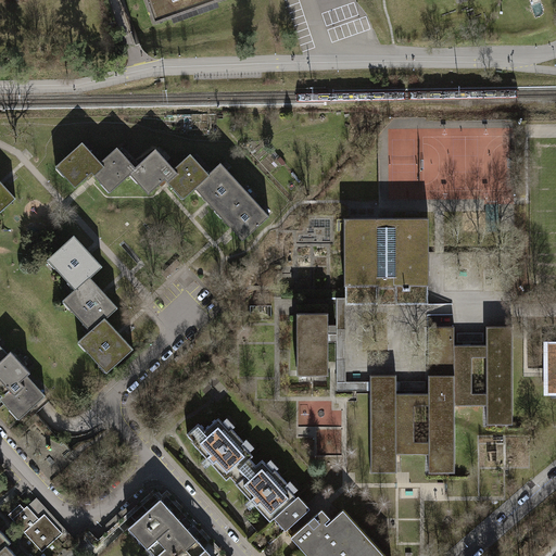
[(144,0),(154,25),(224,0),(144,0)]
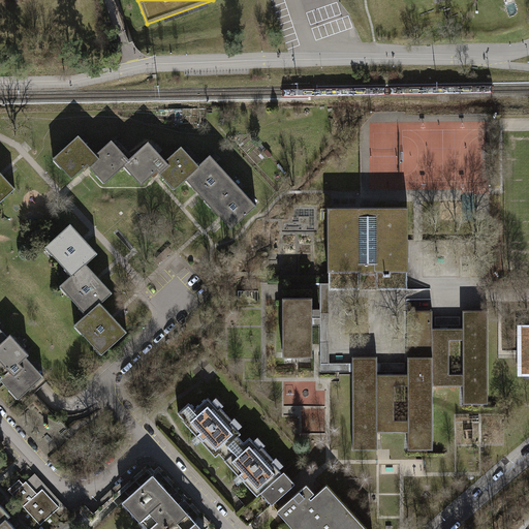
[(124,166),(123,165),(129,159),(112,139),(96,154),(79,135),(53,158),(71,179),(87,164),(104,184),(124,166)]
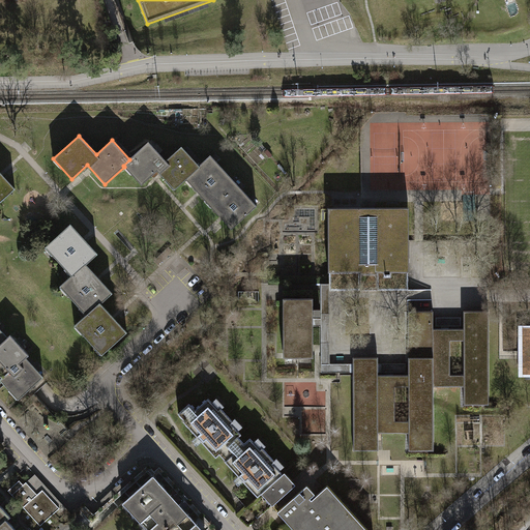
[(129,159),(123,166),(124,167),(142,185),(157,171),(175,190),(186,180),(185,179),(200,166),(199,166),(181,146),(166,160),(148,142),(129,159)]
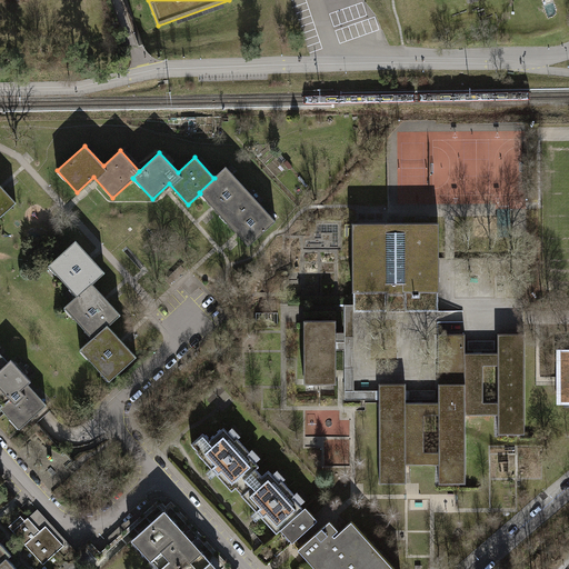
[(213,178),(215,178),(199,192),(200,193),(228,222),(255,198),(226,167),(213,178)]
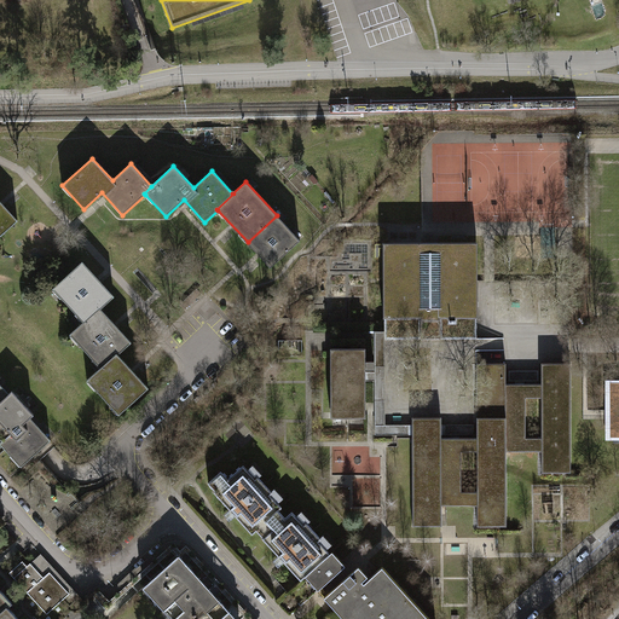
[(0,237),(18,221),(0,201),(0,237)]
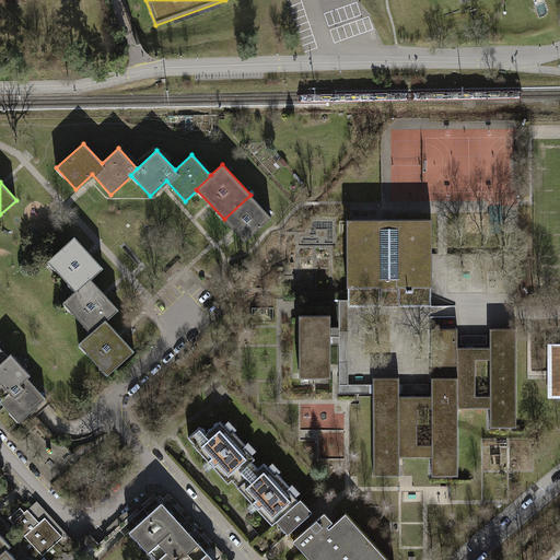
[(271,218),(251,195),(224,219),(245,242),(271,218)]
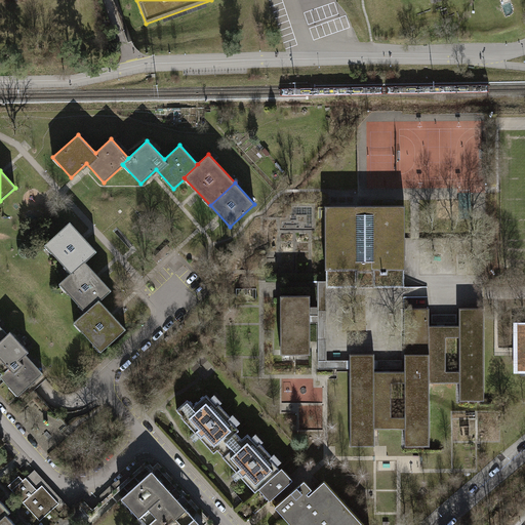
[(325,206),(325,270),(357,270),(357,287),(374,287),(374,270),(406,270),(405,205),(325,206)]
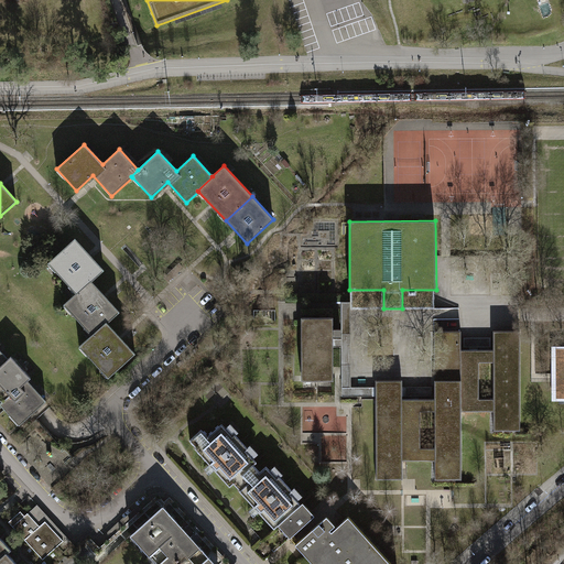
[(76,293),(76,294),(91,281),(105,270),(75,238),(49,263),(76,293)]
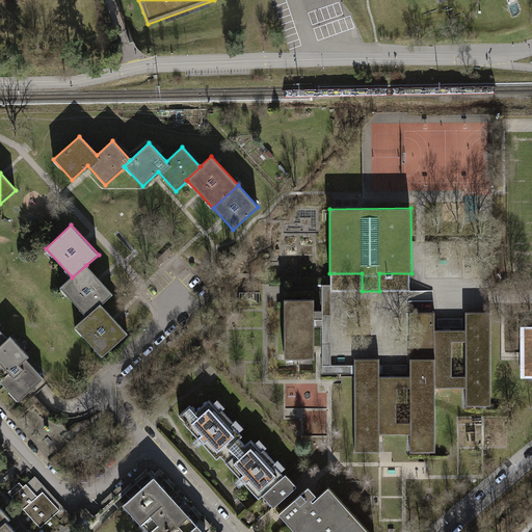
[(169,247),(154,262),(158,266),(174,253),(169,247)]
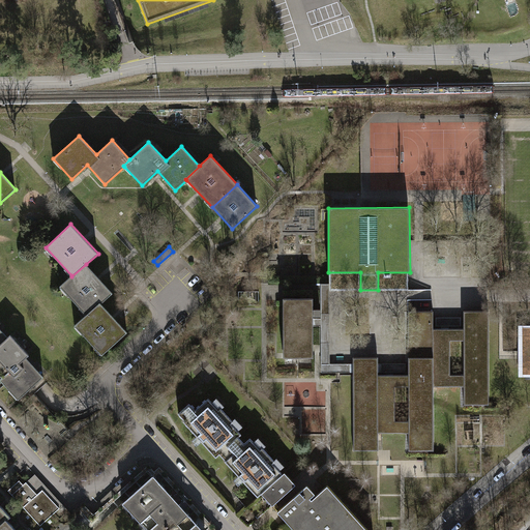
[(86,315),(87,316),(100,303),(101,303),(113,293),(86,264),(71,276),(71,275),(60,287),(86,315)]
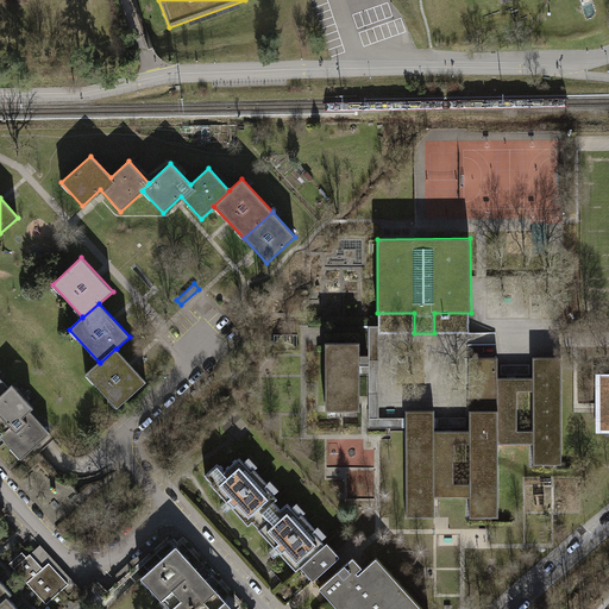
[(380,327),(369,327),(369,365),(360,365),(360,375),(369,375),(369,428),(406,428),(406,418),(380,418),(380,327)]
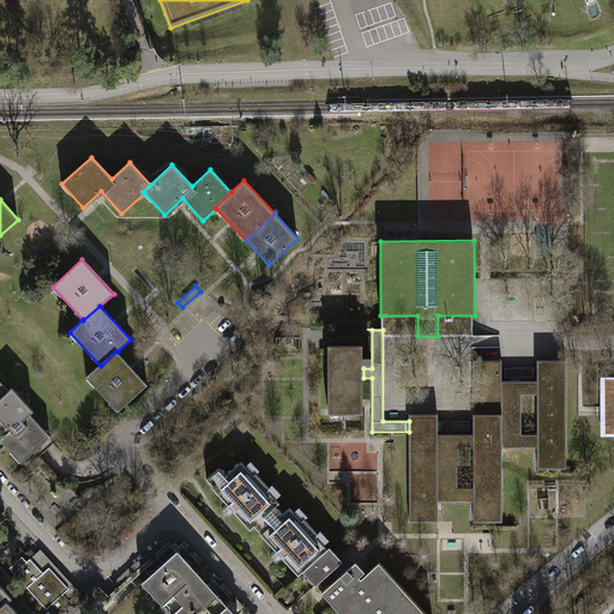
[(363,345),(327,345),(329,415),(363,414),(363,378),(363,368),(363,366),(372,366),(372,359),(363,359),(363,345)]
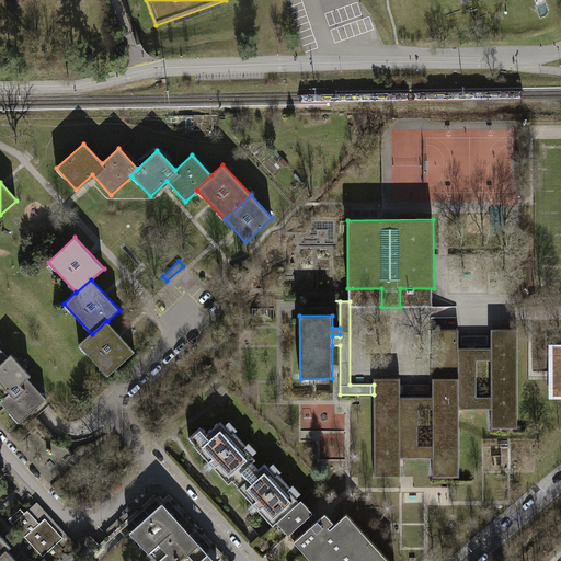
[(107,321),(106,321),(92,334),(91,333),(79,344),(107,376),(135,352),(107,321)]
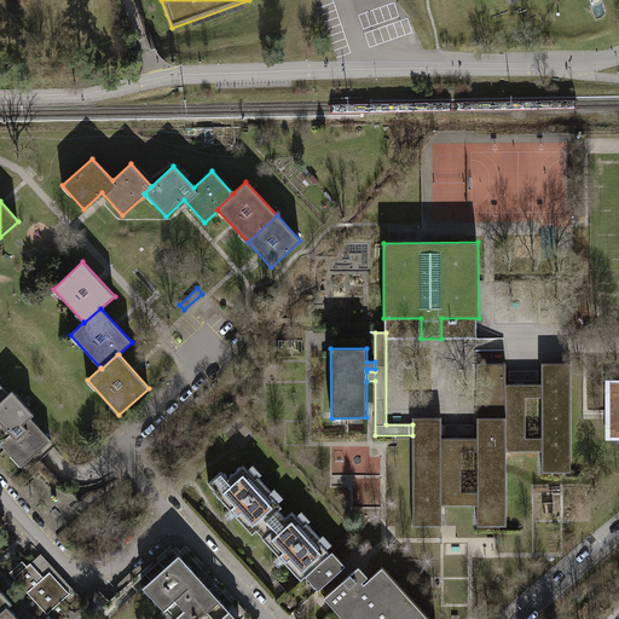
[(451,438),(412,438),(412,526),(443,526),(443,505),(478,505),(478,526),(507,526),(507,451),(507,385),(507,363),(478,363),(478,438),(460,438),(460,435),(460,434),(451,434),(451,435),(451,438)]
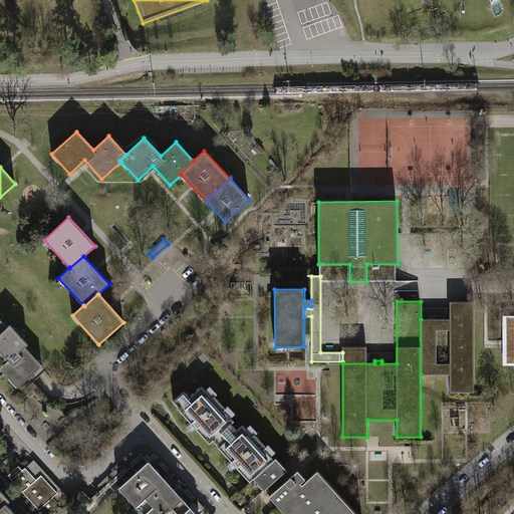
[(450,374),(450,393),(474,393),(474,301),(450,301),(450,318),(436,318),(436,316),(436,315),(428,315),(428,316),(428,319),(421,319),(421,374),(450,374)]
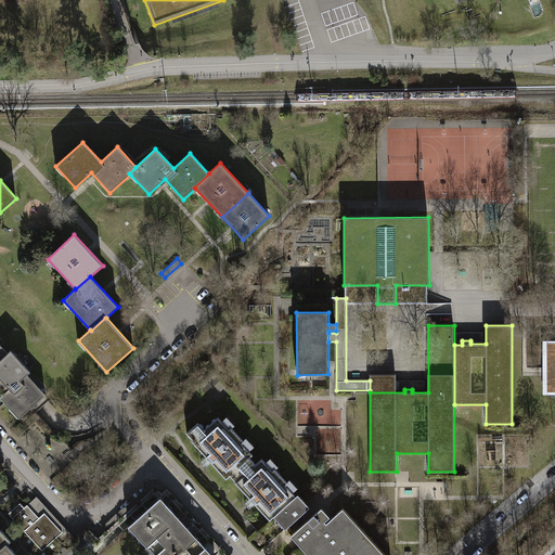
[(483,332),(456,332),(456,341),(462,341),(462,340),(470,340),(470,341),(483,341),(483,332)]
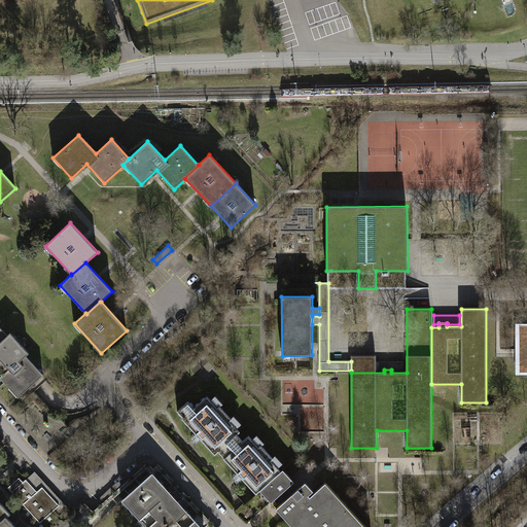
[(526,322),(516,323),(516,375),(526,374),(526,322)]
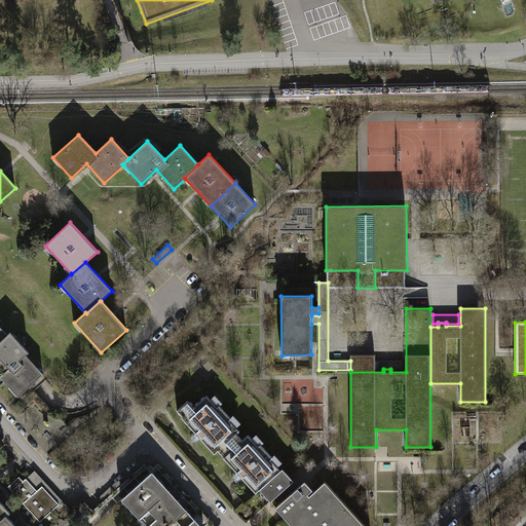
[(7,335),(8,335),(0,342),(0,372),(2,375),(0,376),(0,377),(17,397),(43,374),(26,354),(29,352),(10,332),(7,335)]
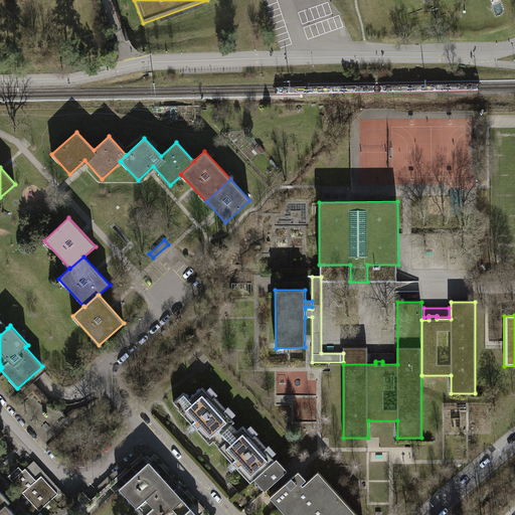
[(394,353),(367,353),(367,362),(375,362),(375,361),(382,361),(382,362),(394,361),(394,353)]
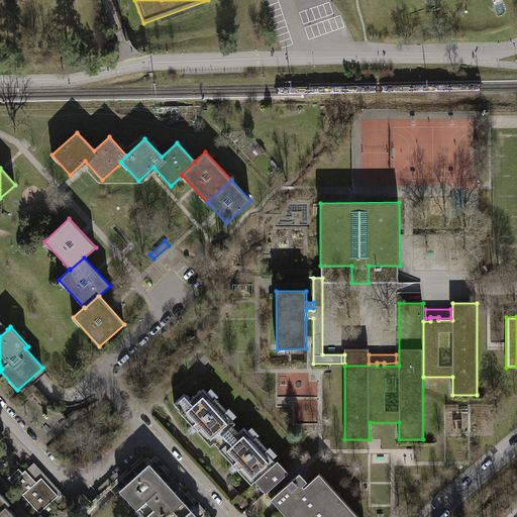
[(214,442),(220,449),(228,441),(222,435),(232,426),(235,423),(225,413),(227,411),(215,398),(213,399),(203,389),(191,400),(185,394),(174,404),(180,410),(179,411),(193,426),(194,425),(198,429),(197,430),(211,446),(214,442)]
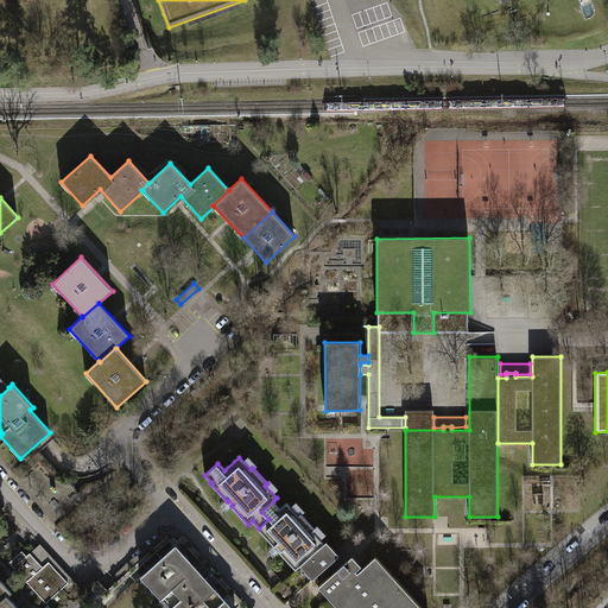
[(296,570),(299,567),(324,544),(314,531),(315,530),(301,513),(298,515),(287,502),(280,510),(273,501),(261,512),(268,519),(259,529),(258,529),(274,548),(276,546),(280,551),(279,552),(296,570)]
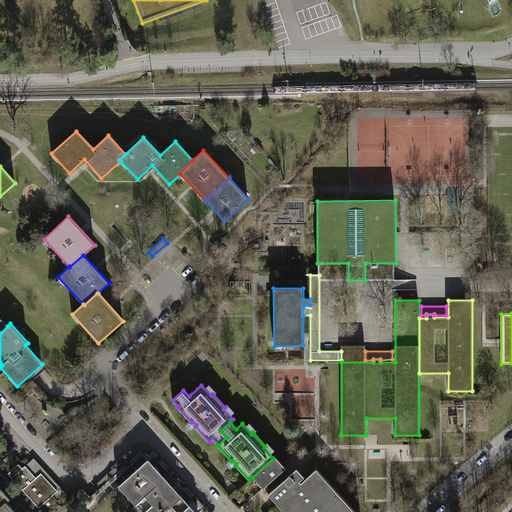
[(275,456),(273,458),(252,477),(263,488),(286,468),(275,456)]
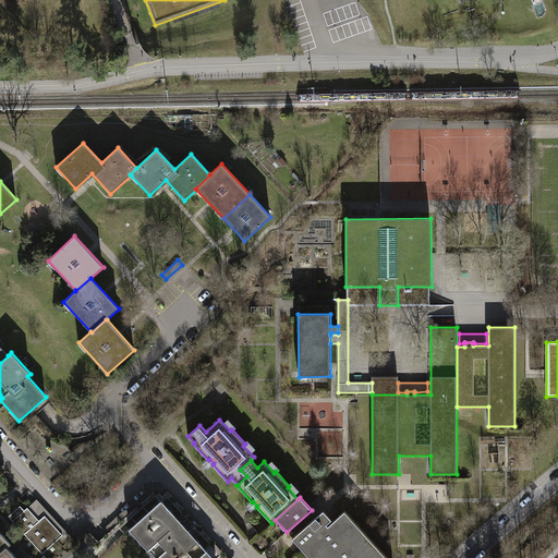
[(45,516),(63,535),(68,541),(72,537),(37,499),(27,508),(39,520),(45,516)]
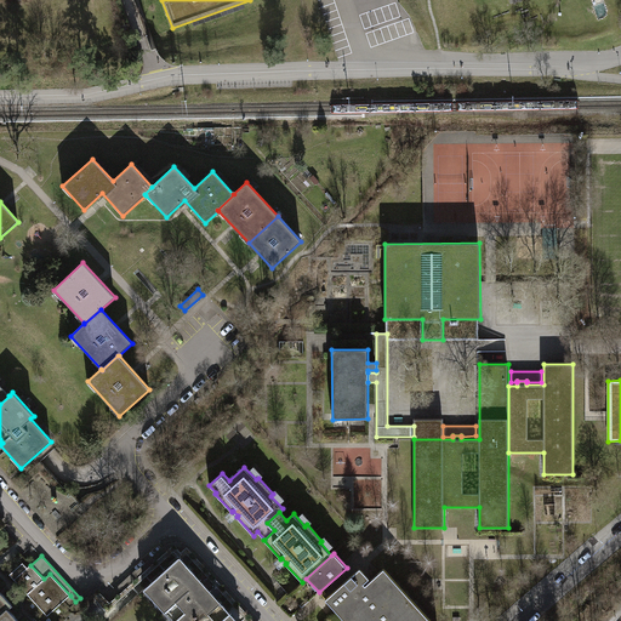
[(144,588),(165,610),(177,600),(183,607),(189,602),(187,599),(193,594),(199,600),(209,591),(178,558),(144,588)]
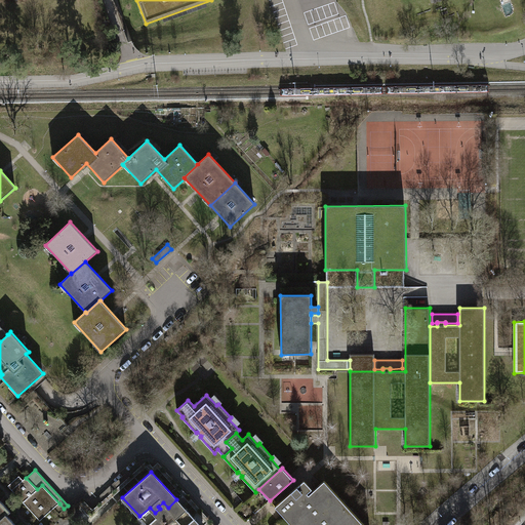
[(37,489),(26,478),(23,480),(19,476),(8,486),(40,521),(59,503),(42,485),(37,489)]
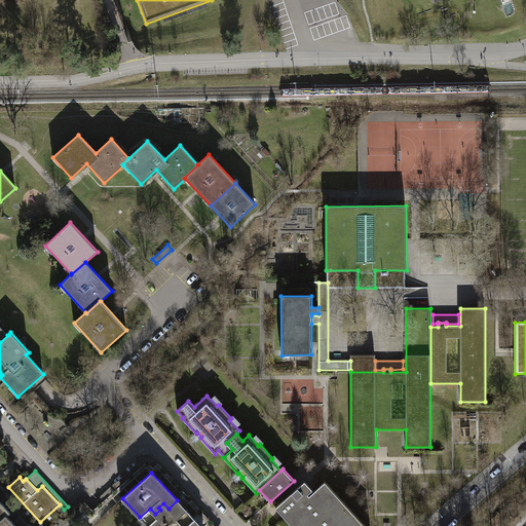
[(366,525),(325,481),(308,496),(307,494),(312,490),(305,481),(275,508),(285,518),(275,525),(366,525)]
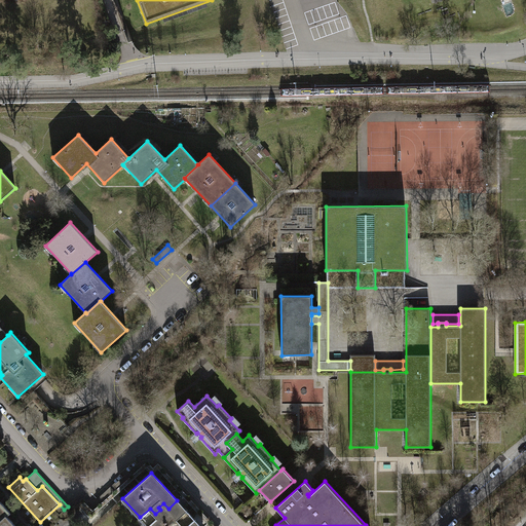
[(0,520),(6,515),(6,516),(10,512),(0,500),(0,520)]
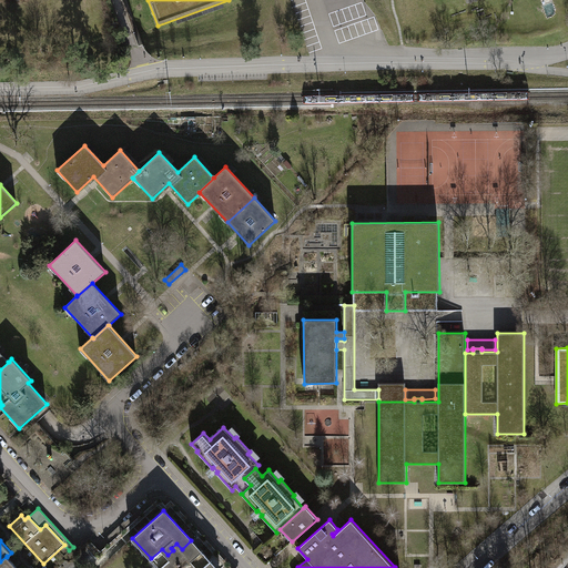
[(215,567),(191,540),(182,549),(176,544),(171,548),(173,550),(168,555),(162,549),(151,558),(159,567),(215,567)]
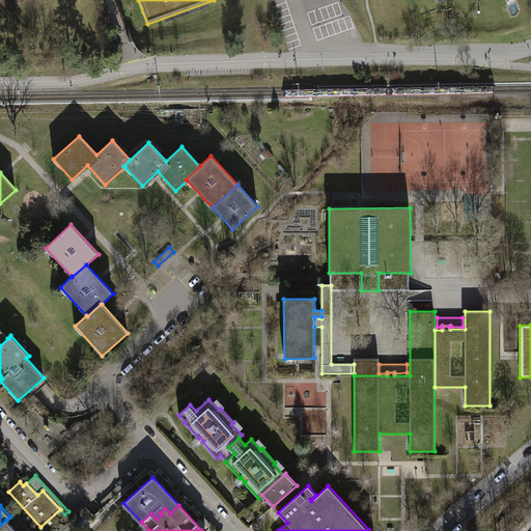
[(0,530),(16,530),(6,521),(6,520),(0,525),(0,530)]
